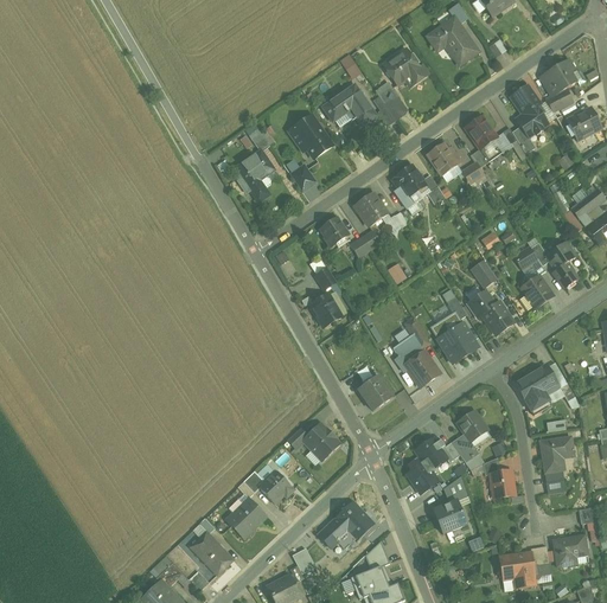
[(475,0),(473,2),(479,11),(486,6),(492,15),(513,0),(475,0)]
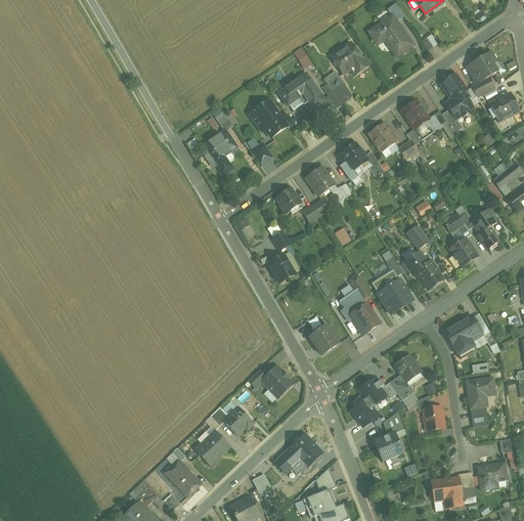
[(405,14),(396,2),(388,8),(392,14),(397,20),(405,14)]
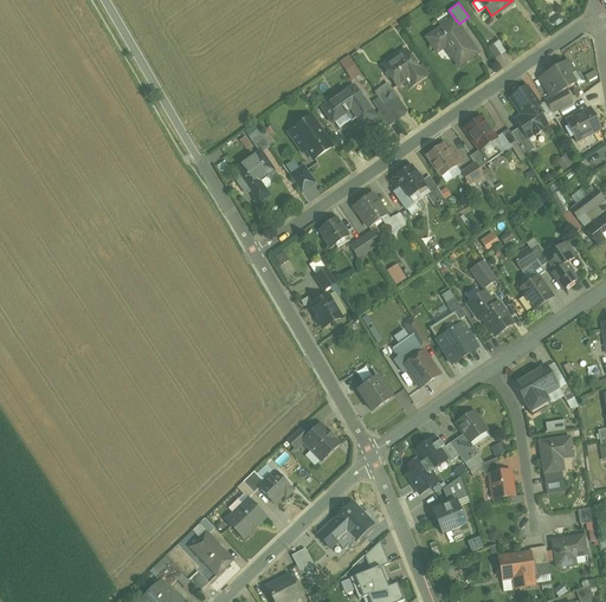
[(459,24),(453,17),(427,36),(436,47),(446,40),(456,53),(453,56),(459,64),(478,51),(459,24)]
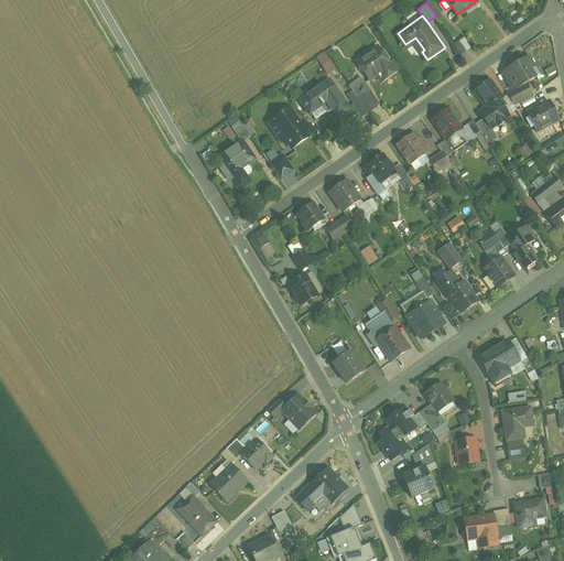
[(459,39),(454,42),(462,52),(466,49),(459,39)]
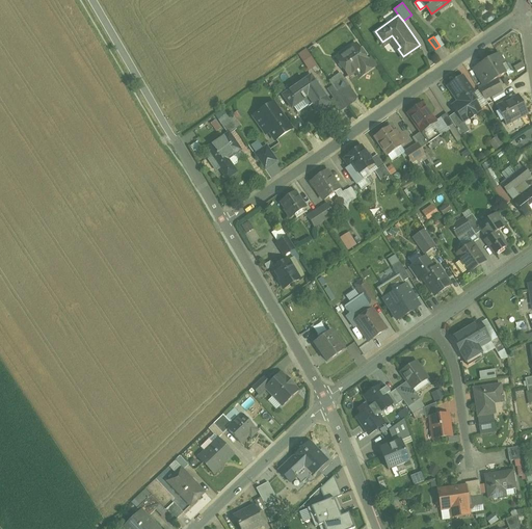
[(357,42),(337,56),(348,74),(357,67),(356,64),(361,61),(366,69),(373,63),(374,65),(375,64),(370,56),(368,57),(357,42)]
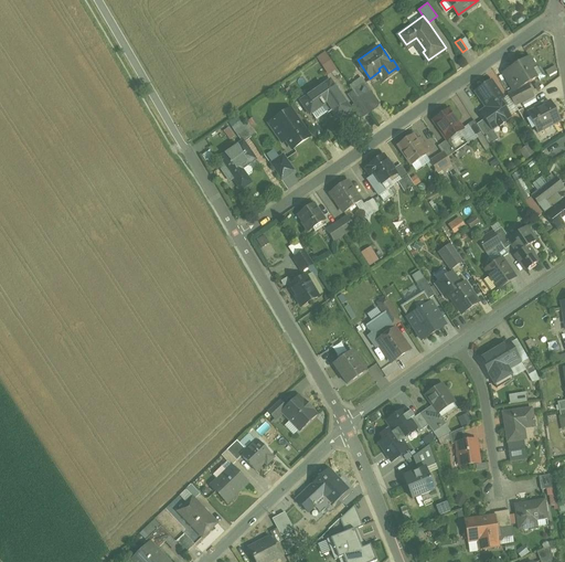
[(321,53),(330,72),(339,67),(330,49),(321,53)]
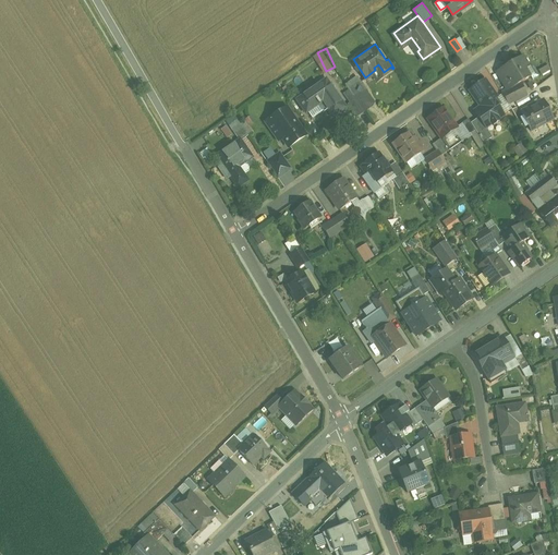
[(523,53),(497,69),(508,87),(517,83),(532,74),(526,65),(530,64),(523,53)]
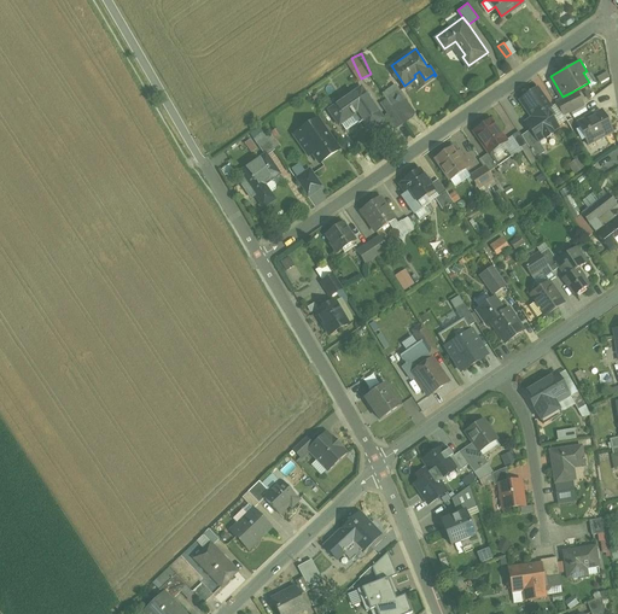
[(551,105),(537,86),(520,97),(534,116),(525,121),(530,127),(537,139),(538,138),(544,134),(546,136),(553,132),(552,129),(559,124),(552,115),(554,112),(549,105),(551,105)]
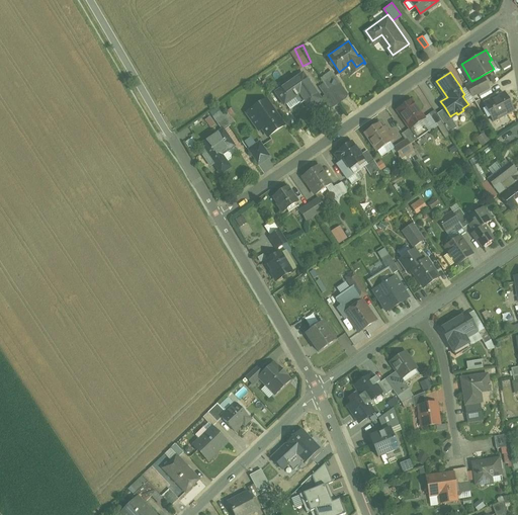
[(320,98),(303,73),(277,91),(284,102),(286,101),(284,99),(294,92),(295,94),(299,91),(310,105),(320,98)]
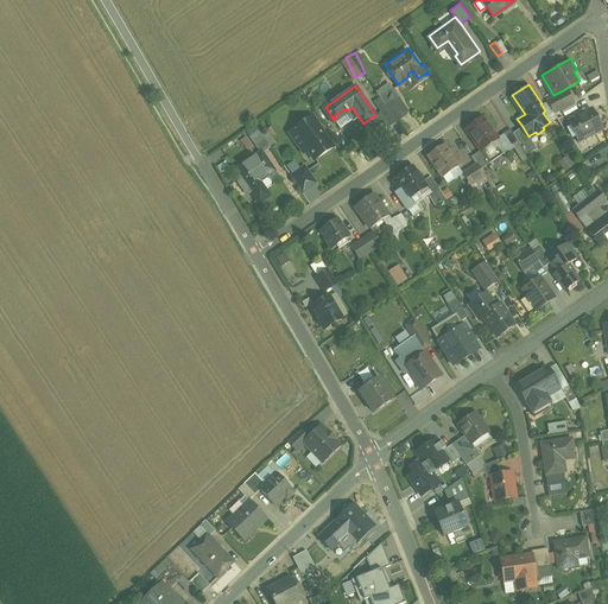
[(393,87),(386,91),(396,105),(403,100),(393,87)]
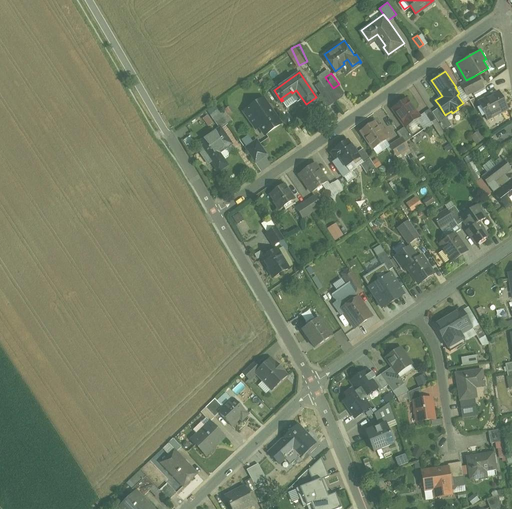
[(466,80),(460,83),(467,93),(484,84),(478,74),(474,76),(466,80)]
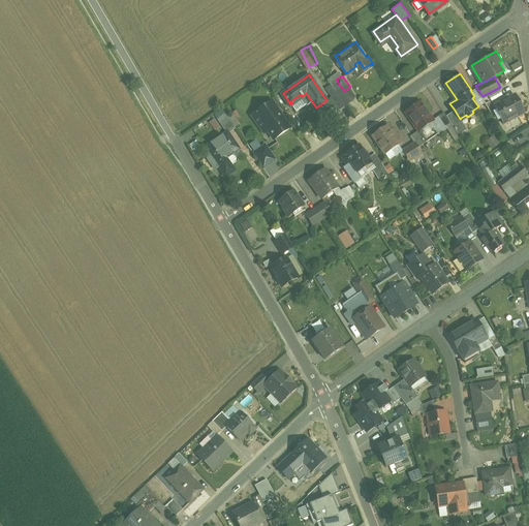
[(346,104),(332,84),(327,87),(332,95),(330,96),(339,109),(346,104)]
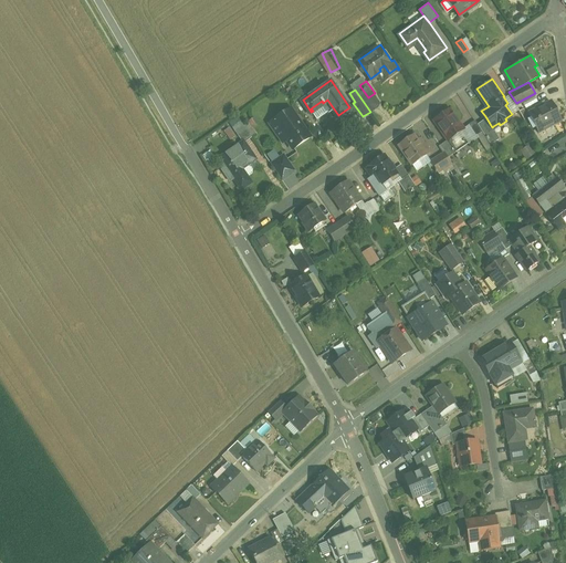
[(552,100),(546,102),(547,103),(538,107),(538,106),(530,111),(538,129),(562,118),(552,100)]
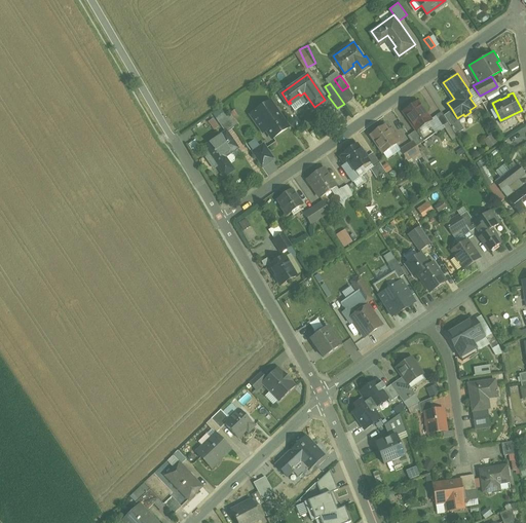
[(288,125),(270,100),(256,110),(267,126),(266,127),(272,137),(288,125)]
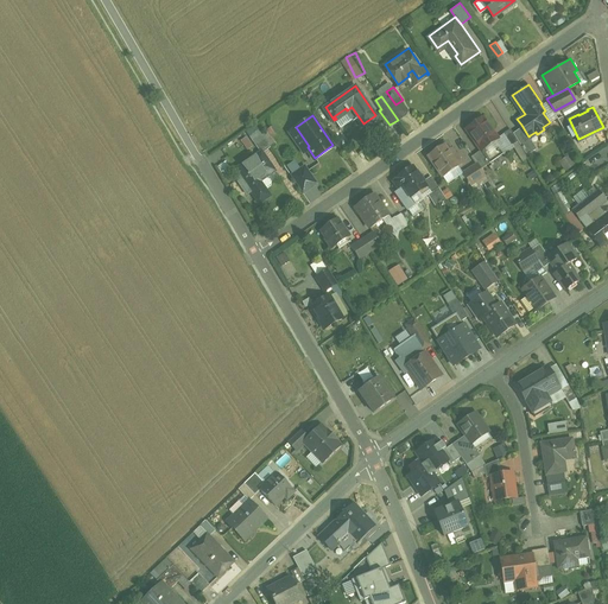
[(499,137),(483,115),(467,127),(481,147),(491,160),(502,152),(494,139),(499,137)]
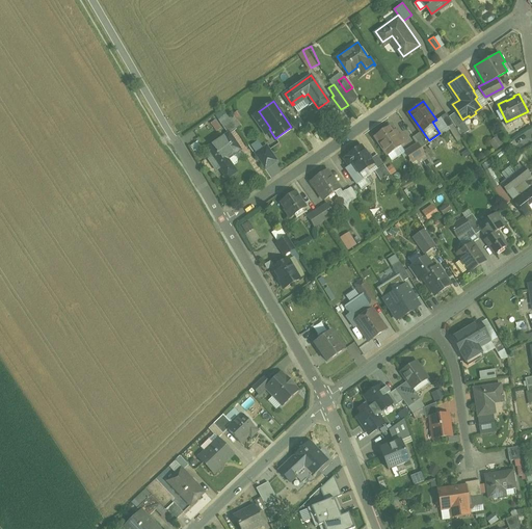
[(456,109),(449,114),(453,122),(461,134),(470,128),(463,118),(462,120),(456,109)]
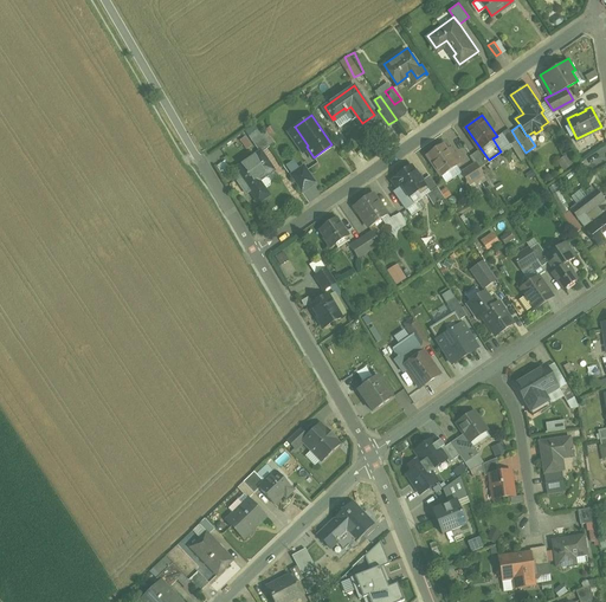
[(509,127),(502,131),(509,143),(516,138),(511,130),(509,127)]
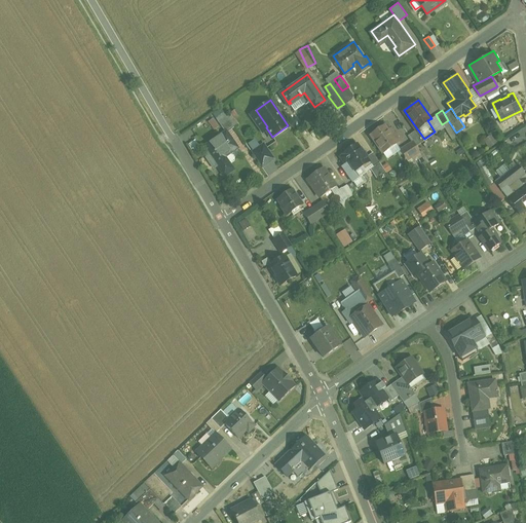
[(234,125),(224,111),(217,116),(226,131),(226,129),(227,131),(234,125)]
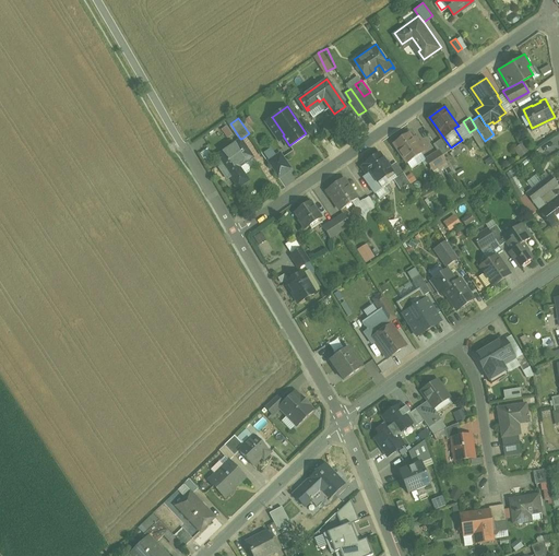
[(230,137),(236,133),(229,123),(224,127),(230,137)]
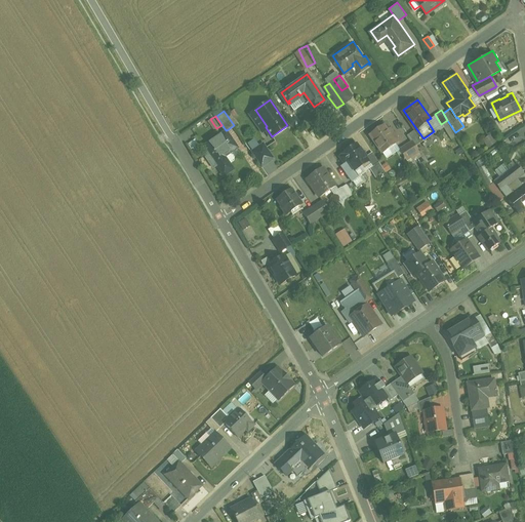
[(391,133),(384,123),(369,132),(382,151),(399,139),(394,131),(391,133)]
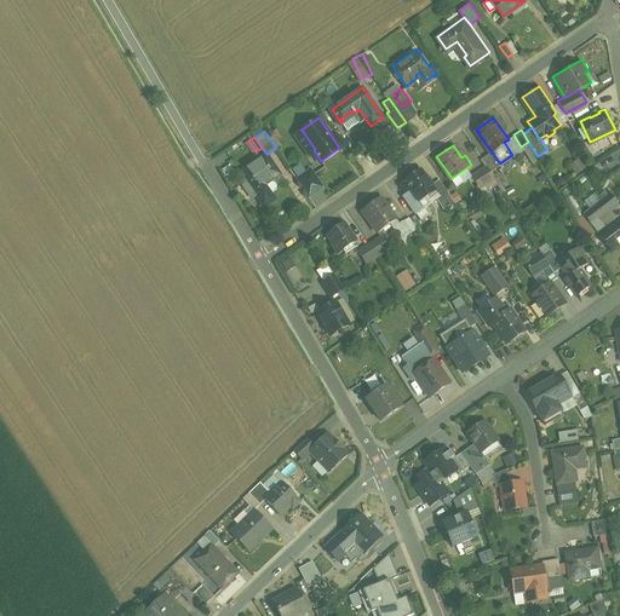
[(500,163),(491,150),(482,156),(487,165),(488,165),(492,170),(500,163)]
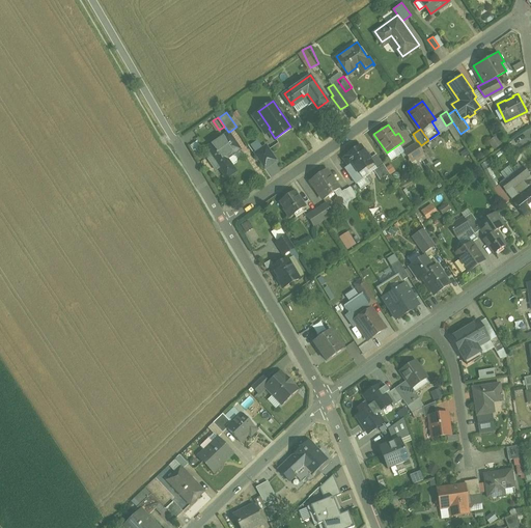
[(228,132),(206,146),(226,174),(235,169),(226,156),(240,146),(229,132),(228,131),(228,132)]
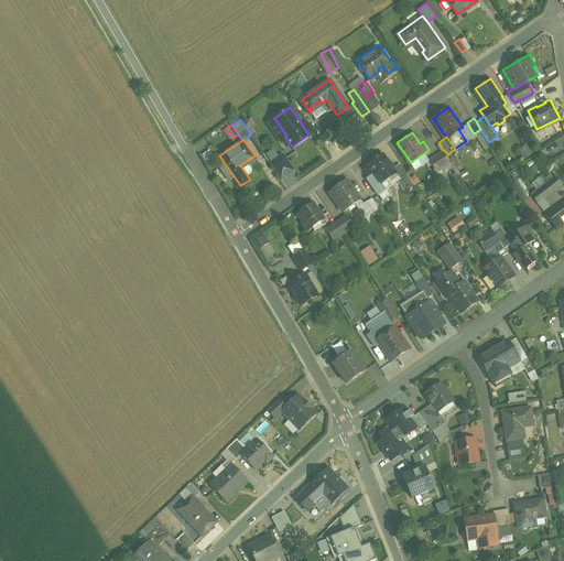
[(551,150),(563,147),(562,139),(549,142),(551,150)]
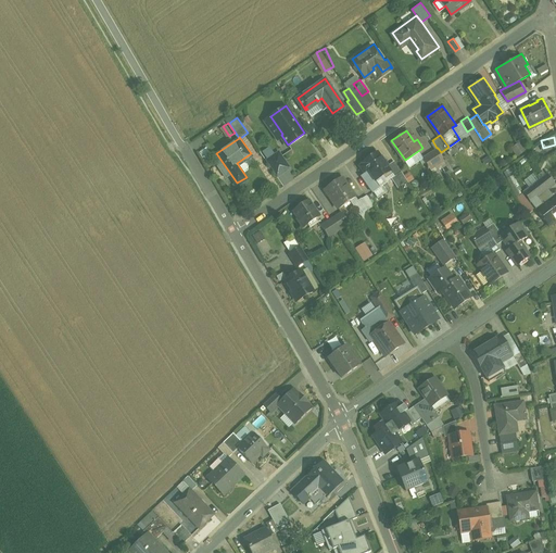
[(514,146),(519,154),(529,148),(522,139),(514,146)]
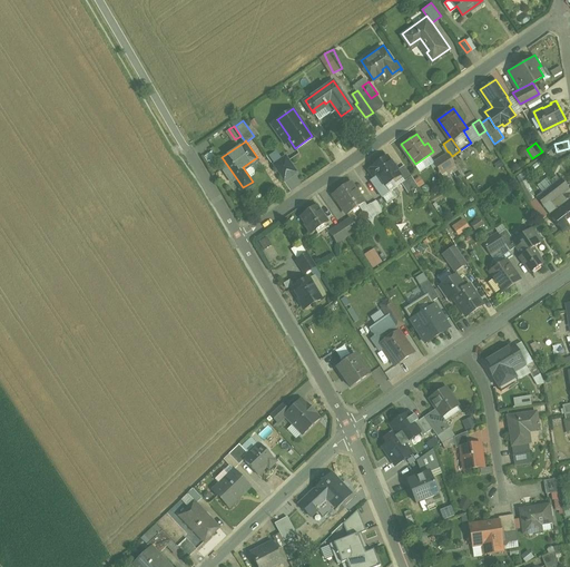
[(207,154),(214,165),(222,159),(215,148),(207,154)]
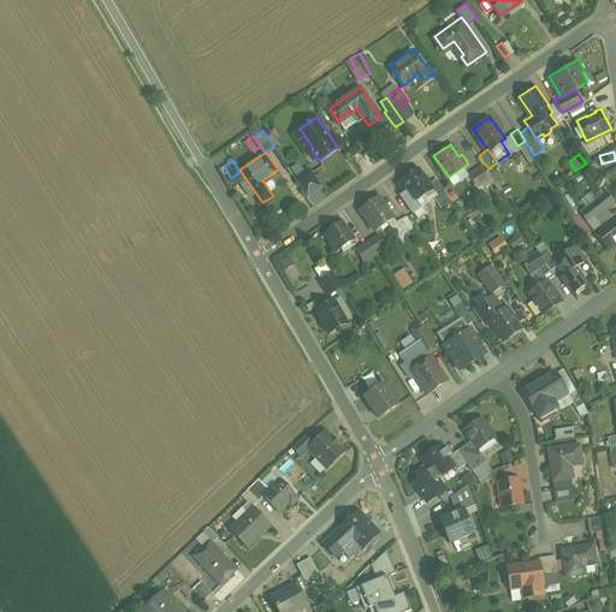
[(484,164),(468,173),(475,183),(474,184),(474,185),(475,184),(477,185),(492,176),(489,168),(485,164),(484,164)]
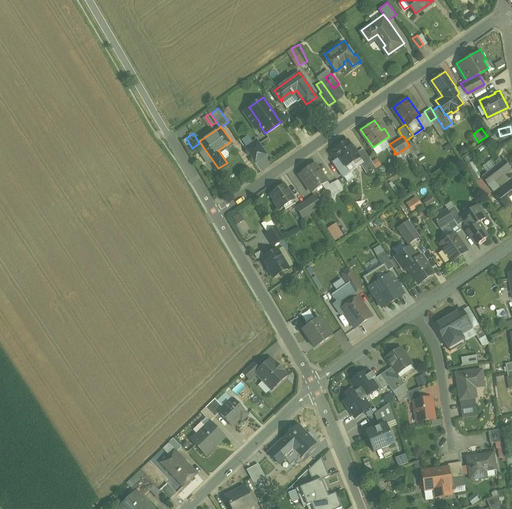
[(348,138),(334,148),(334,149),(331,151),(336,158),(333,160),(344,175),(356,167),(352,161),(360,155),(348,138)]
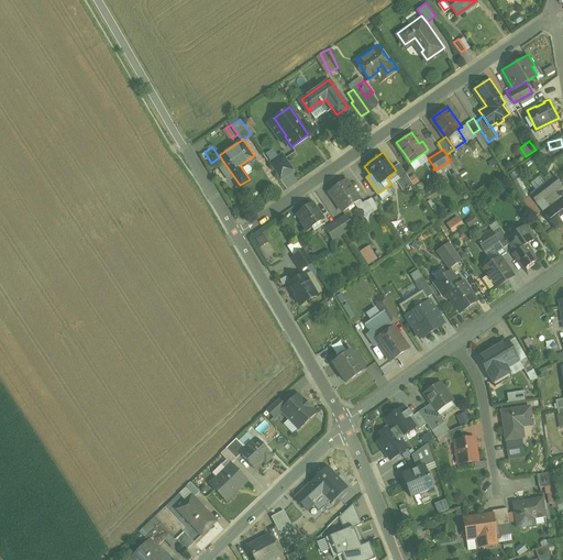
[(293,169),(284,156),(272,164),(282,177),(293,169)]
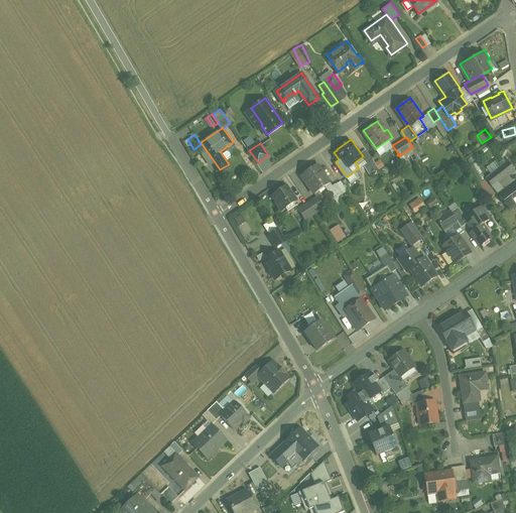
[(373,157),(363,163),(370,173),(379,167),(373,157)]
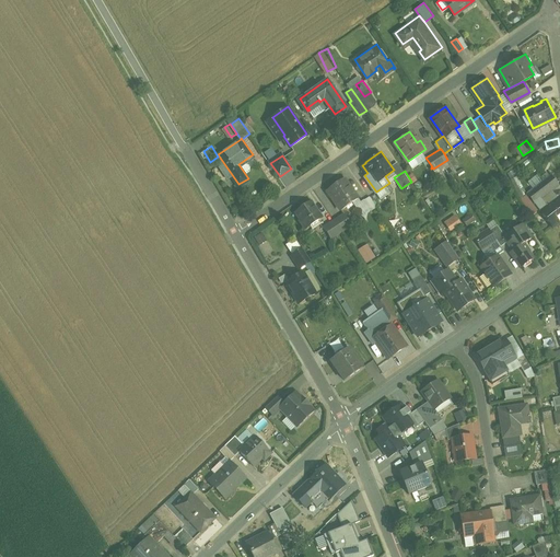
[(551,172),(527,192),(541,209),(559,196),(552,187),(559,182),(551,172)]
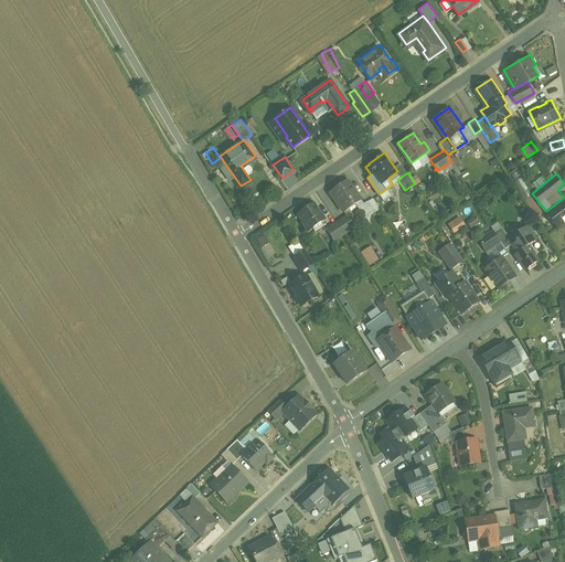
[(348,178),(330,190),(344,210),(361,198),(348,178)]
